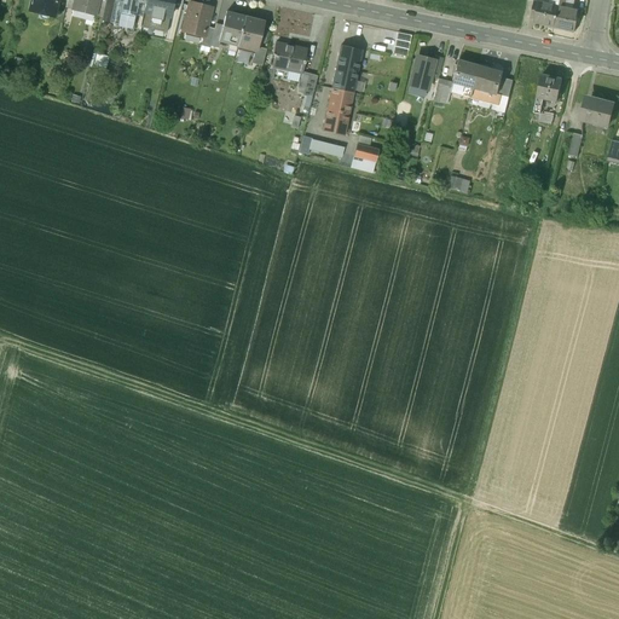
[(32,0),(30,11),(40,13),(39,16),(41,19),(45,21),(48,18),(50,16),(55,17),(58,0),(32,0)]
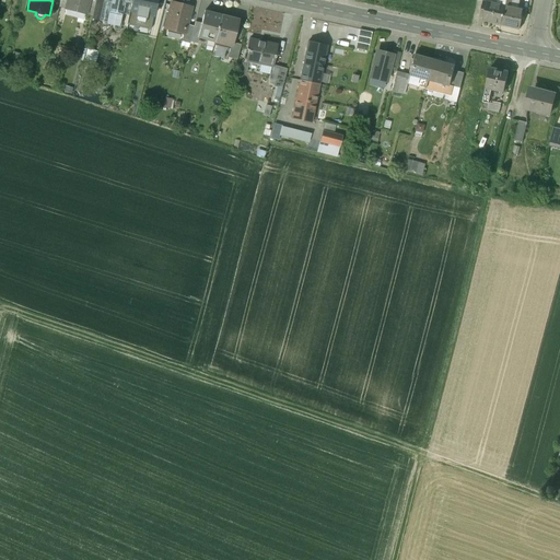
[(69,0),(61,0),(60,7),(68,9),(69,7),(68,6),(69,0)]
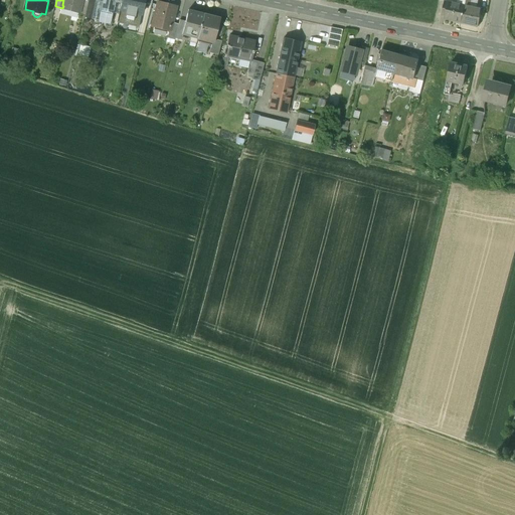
[(63,0),(62,5),(63,6),(79,10),(80,10),(82,0),(63,0)]
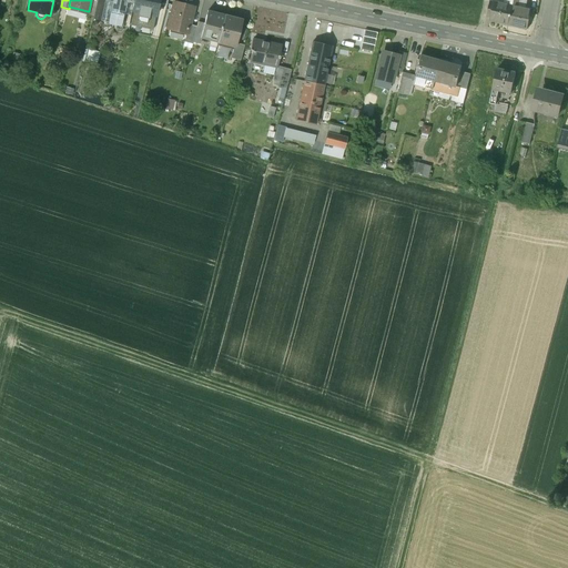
[(99,1),(92,0),(91,0),(89,11),(88,11),(87,14),(94,17),(99,1)]
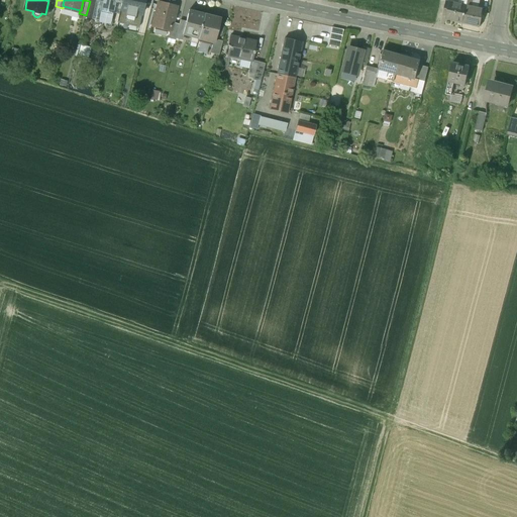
[(97,0),(96,0),(95,3),(92,19),(100,20),(102,11),(104,2),(97,0)]
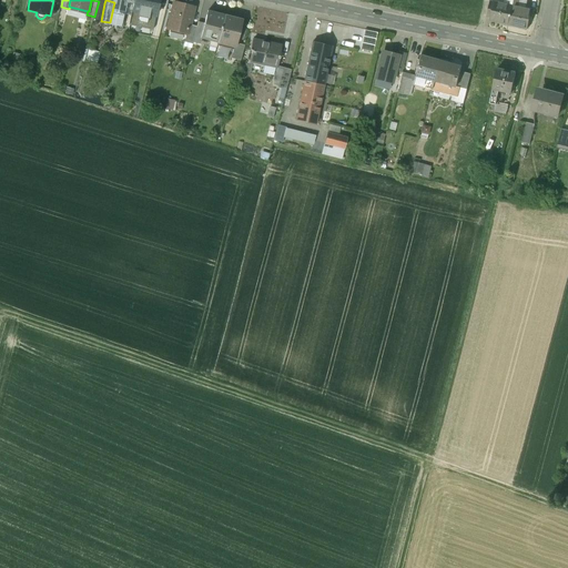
[(127,0),(127,2),(134,3),(130,26),(153,31),(159,6),(160,7),(160,0),(127,0)]
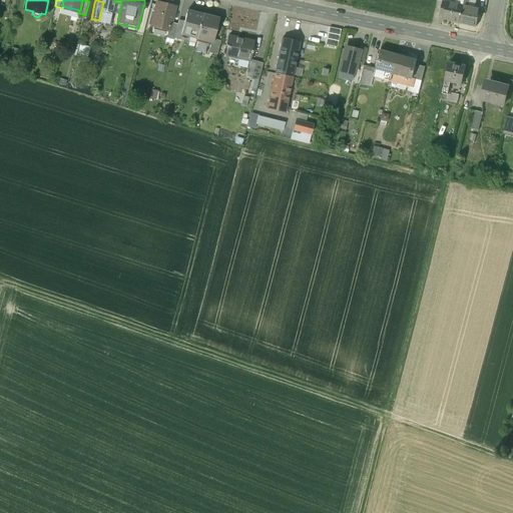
[(85,15),(85,17),(91,19),(94,3),(89,1),(85,15)]
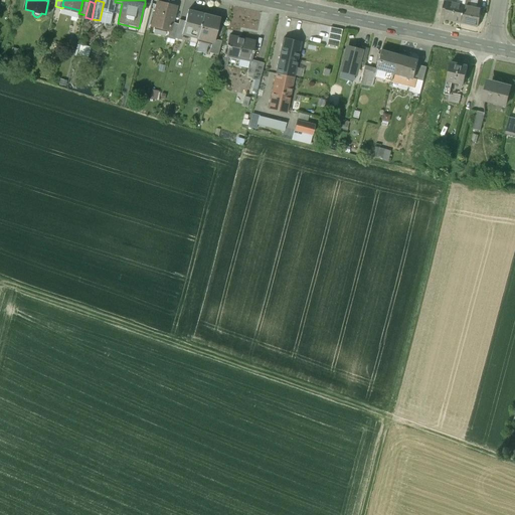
[(115,4),(104,2),(102,11),(113,13),(115,4)]
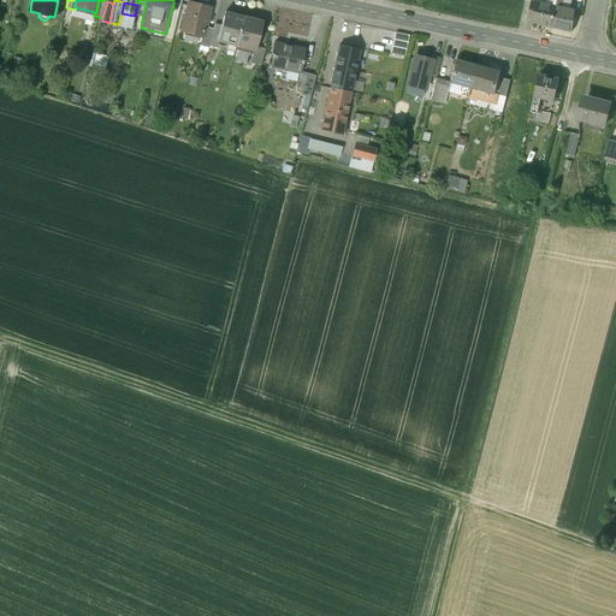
[(537,3),(532,3),(531,4),(528,18),(532,18),(531,23),(550,27),(554,7),(537,3)]
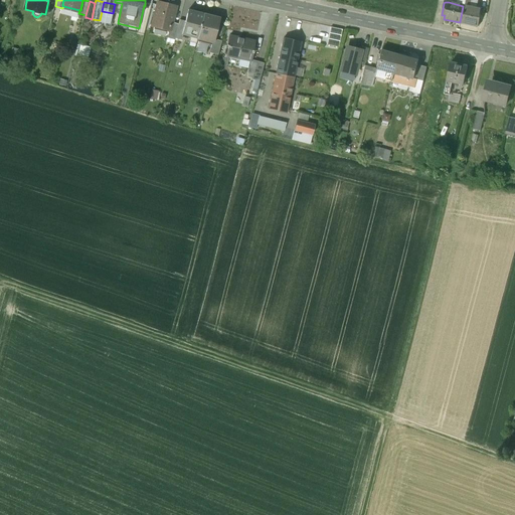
[(176,7),(159,3),(153,26),(170,30),(172,23),(176,7)]
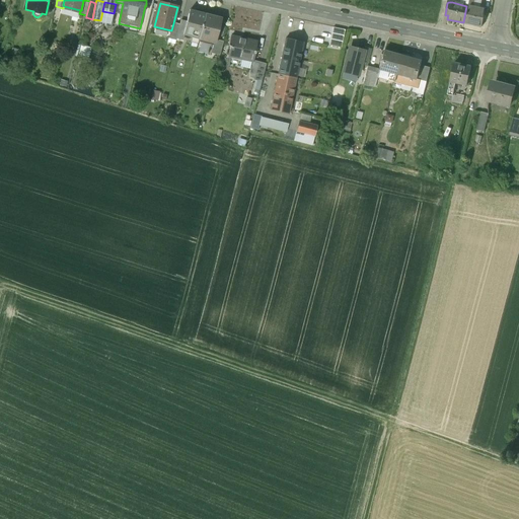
[(472,7),(466,6),(463,22),(480,26),(485,9),(472,7)]
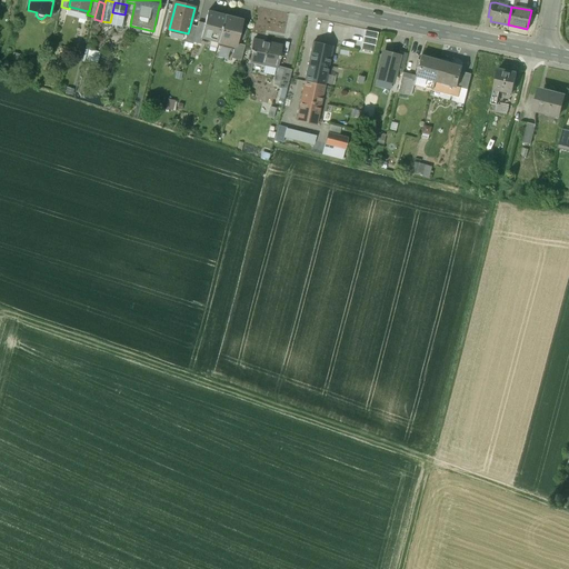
[(226,16),(209,11),(205,27),(201,38),(202,38),(219,42),(226,17),(226,16)]
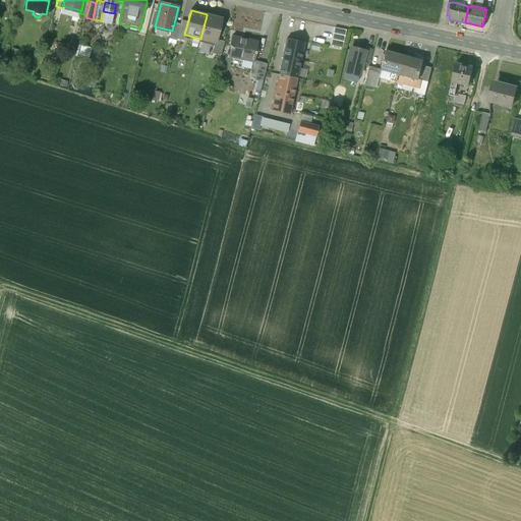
[(114,13),(103,11),(101,20),(112,23),(114,13)]
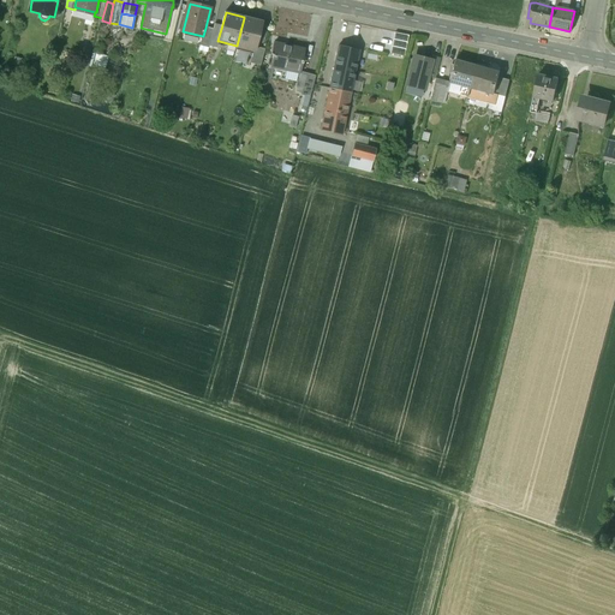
[(244,18),(237,46),(254,51),(255,51),(256,47),(262,23),(244,18)]
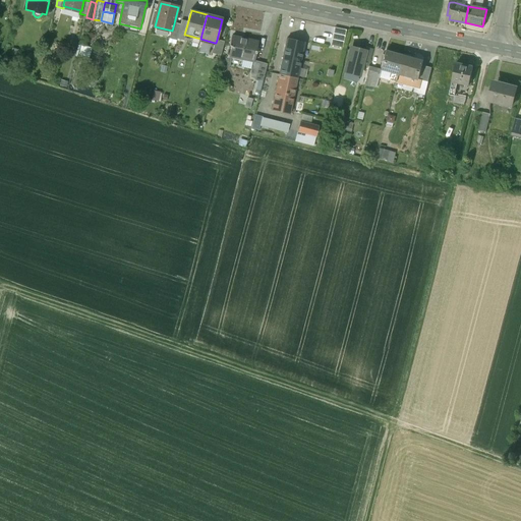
[(181,24),(174,23),(172,31),(170,39),(177,41),(178,39),(181,24)]
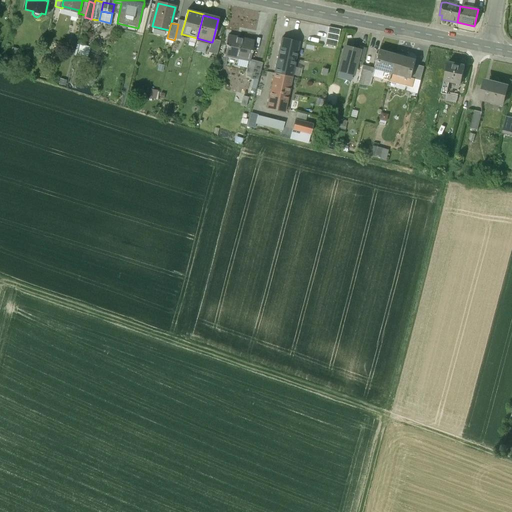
[(184,24),(178,23),(178,24),(175,38),(181,39),(182,34),(181,34),(184,24)]
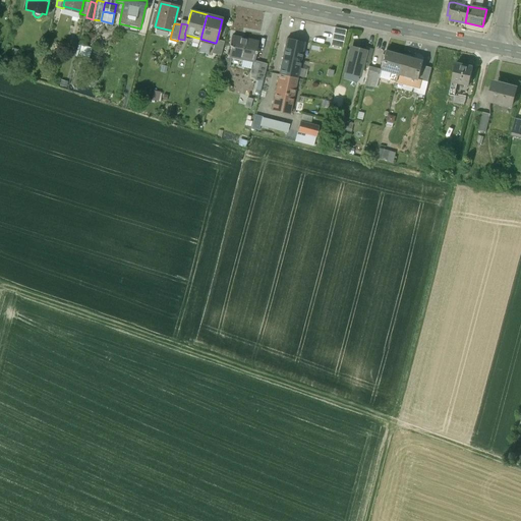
[(249,40),(232,37),(230,47),(232,47),(230,56),(255,62),(257,52),(256,52),(258,44),(249,42),(249,40)]
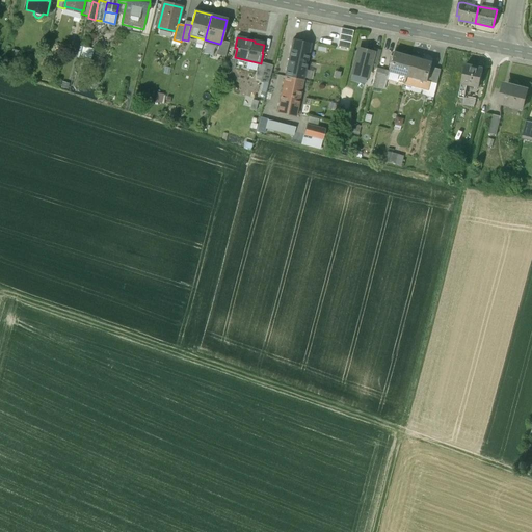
[(312,44),(293,40),(286,76),(304,80),(312,44)]
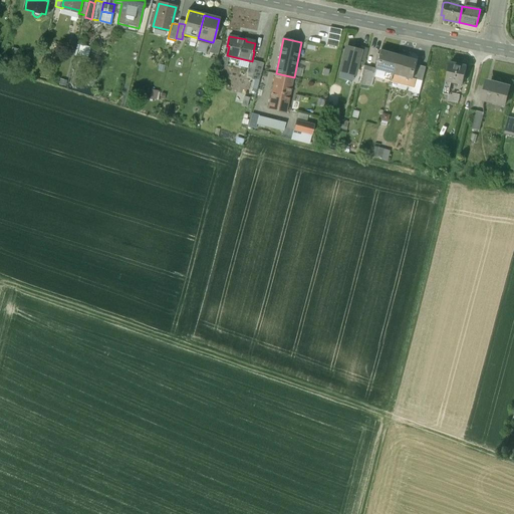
[(222,41),(214,39),(213,42),(212,42),(210,47),(211,47),(210,52),(218,55),(222,41)]
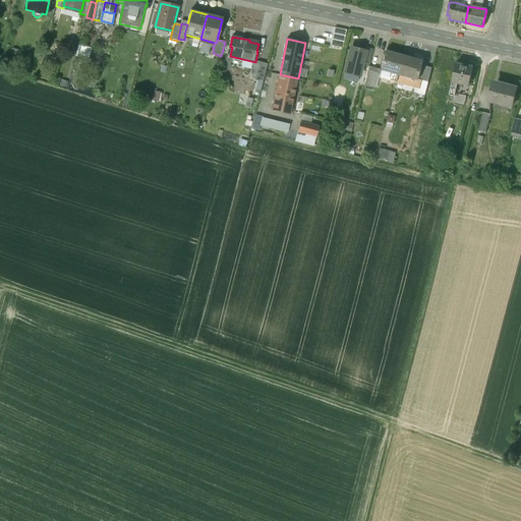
[(92,48),(82,46),(79,57),(89,60),(92,48)]
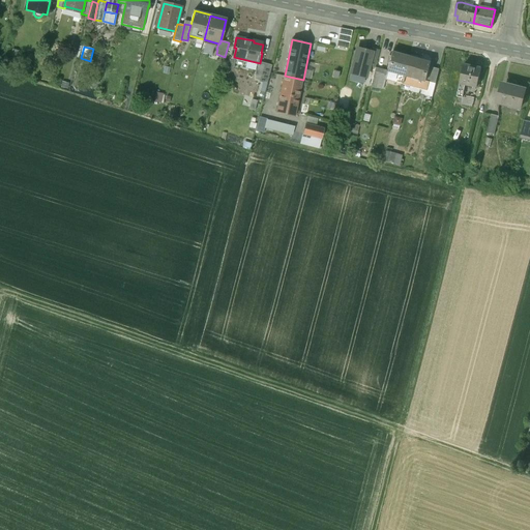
[(367,53),(357,50),(352,72),(366,76),(369,66),(371,59),(371,56),(366,55),(367,53)]
